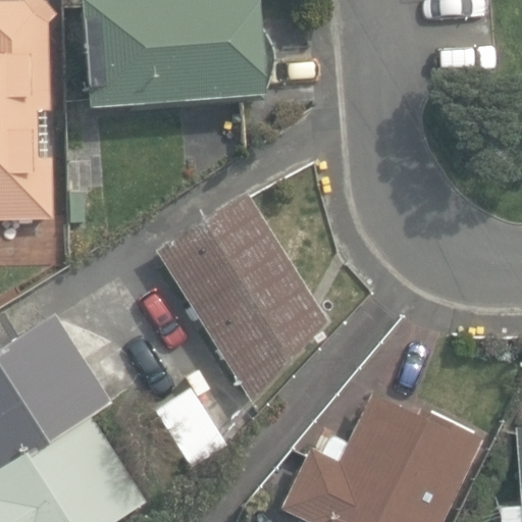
[(0,221),(52,220),(45,24),(55,13),(41,0),(23,0),(21,2),(0,3),(0,221)]
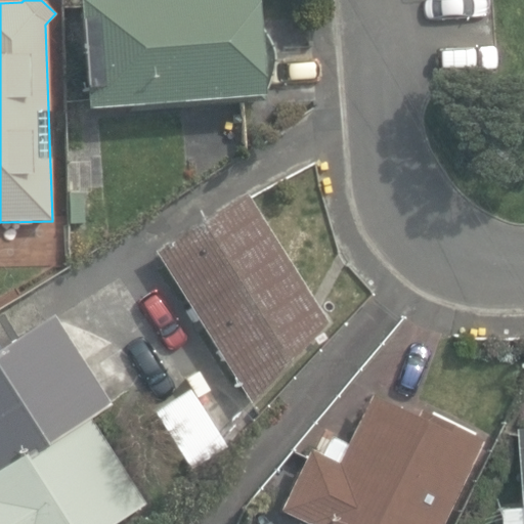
[(75,0),(83,110),(262,96),(254,0),(75,0)]
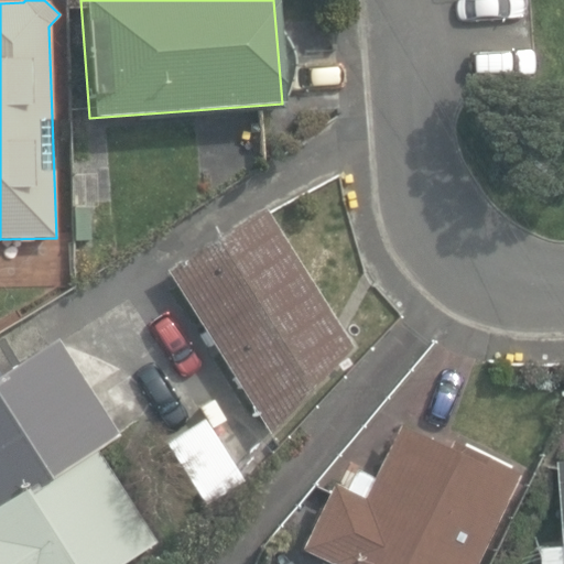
[(214,344),(269,433),(351,346),(268,213),(266,208),(167,270),(205,332),(199,335),(207,348),(214,344)]
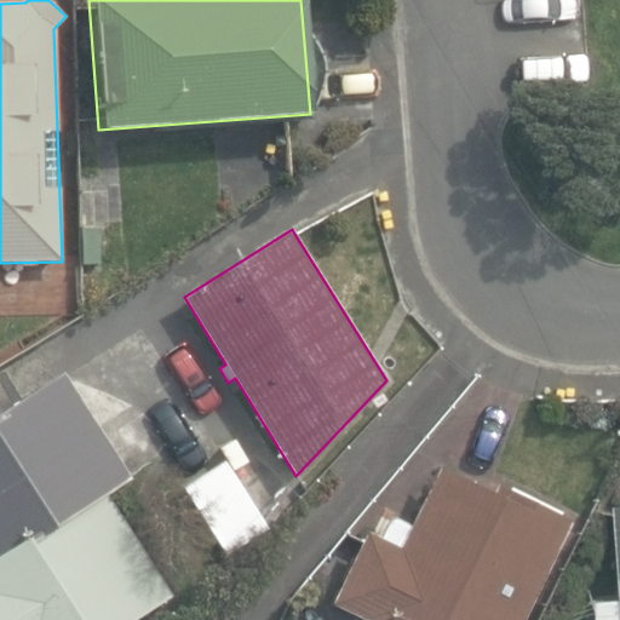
[(0,619),(137,619),(172,598),(105,494),(130,480),(61,372),(0,411),(0,619)]
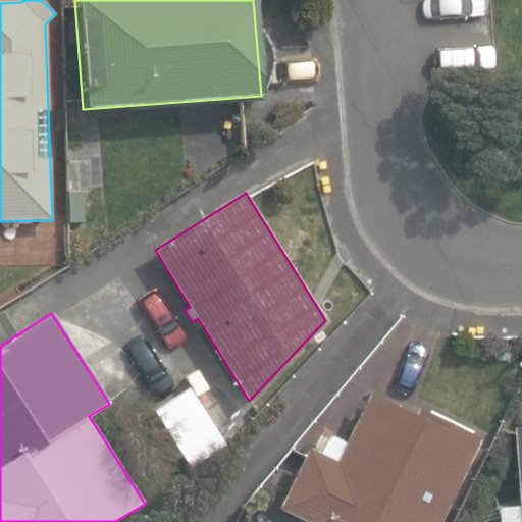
[(155,408),(191,466),(226,444),(196,395),(209,386),(198,368),(185,376),(191,385),(155,408)]
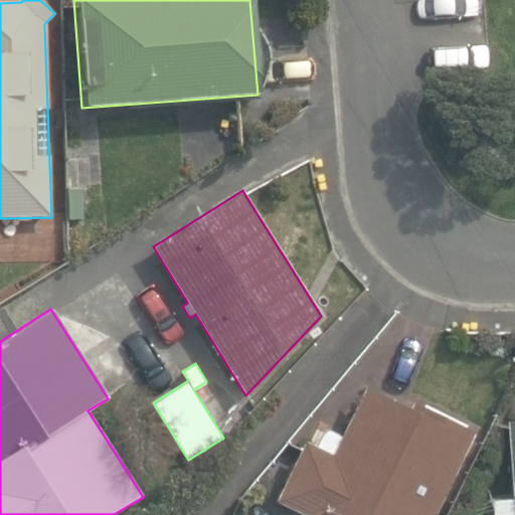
[(430,514),(471,432),(414,403),(410,410),(365,388),(342,436),(326,427),(316,447),(304,441),(275,500),(305,514),(430,514)]
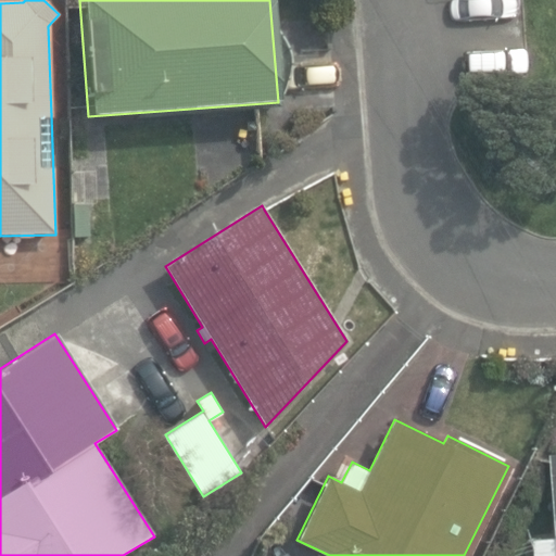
[(555,555),(555,457),(541,459),(547,532),(527,534),(528,555),(555,555)]
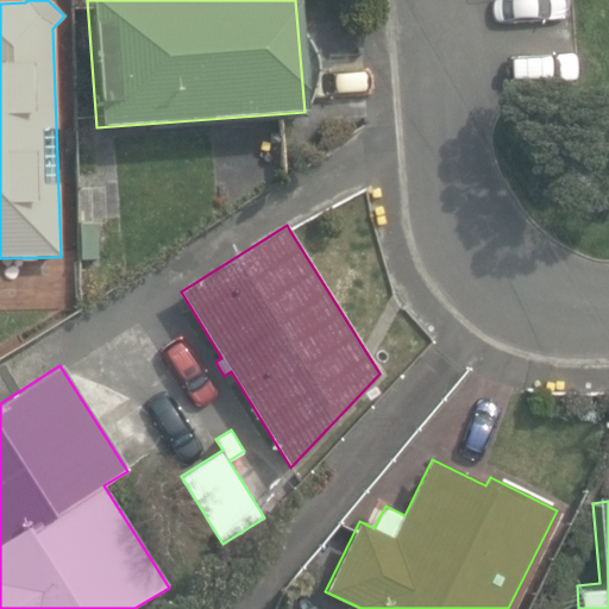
All buildings are outlined.
